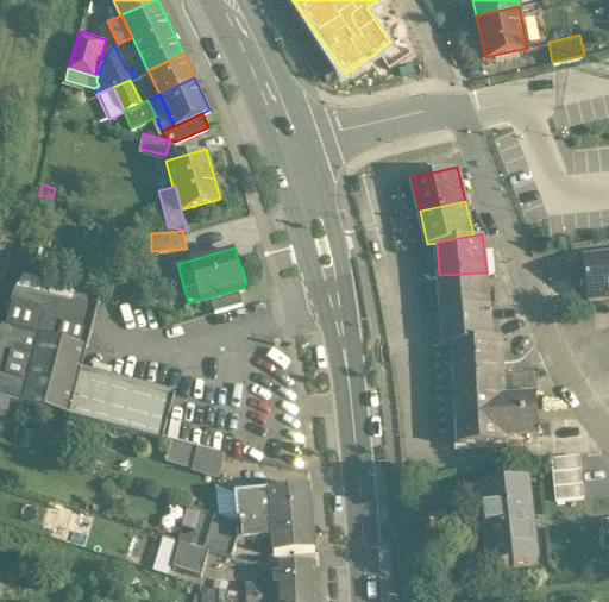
[(608,251),(583,255),(588,296),(608,293),(608,251)]
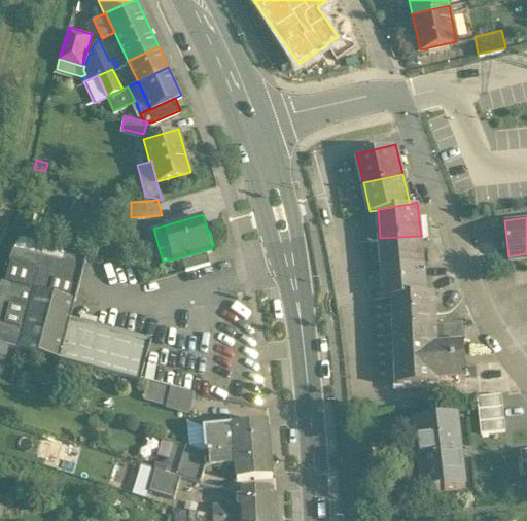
[(13,247),(37,253),(41,240),(18,234),(13,247)]
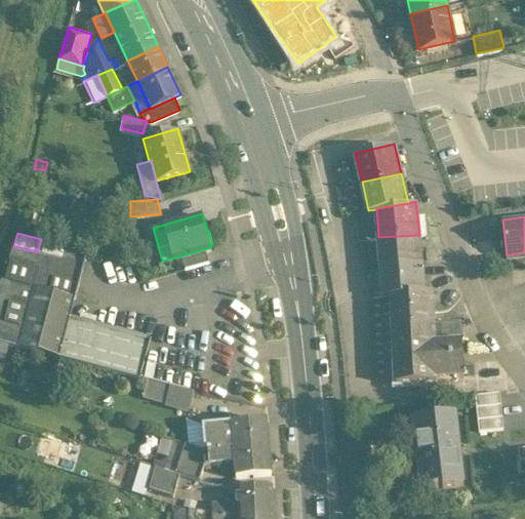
[(419,235),(378,237),(381,266),(421,263),(419,235)]
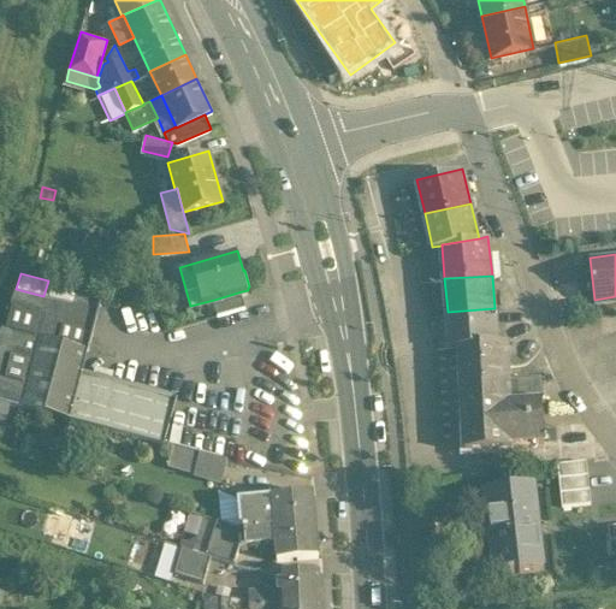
[(101,293),(77,287),(73,302),(96,308),(101,293)]
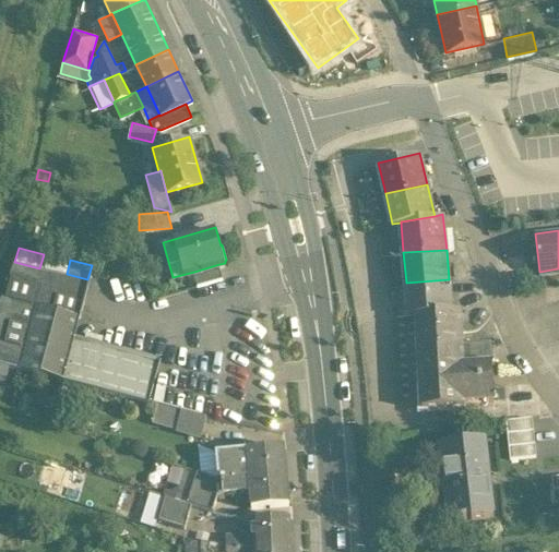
[(0,300),(0,360),(21,366),(37,303),(80,315),(80,313),(79,313),(88,279),(87,279),(67,274),(39,268),(14,262),(0,300)]
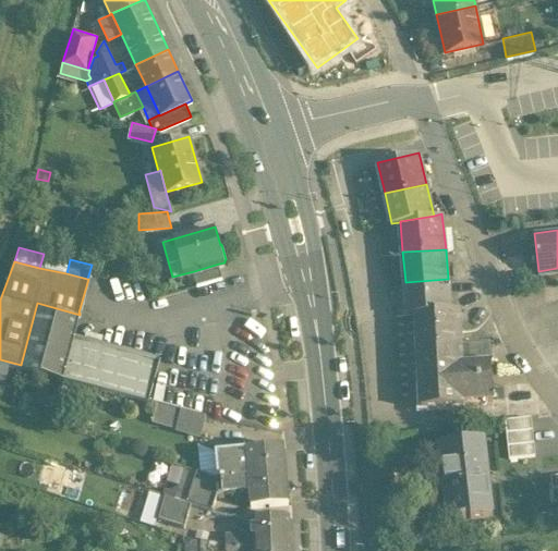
[(219,264),(194,271),(197,283),(222,276),(219,264)]
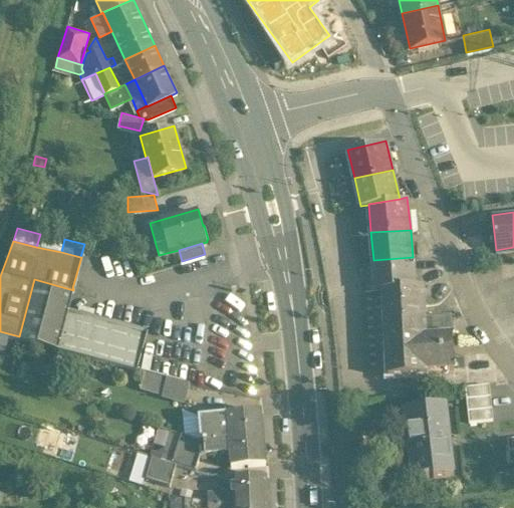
[(413,257),(373,260),(375,289),(383,288),(415,286),(415,285),(413,257)]
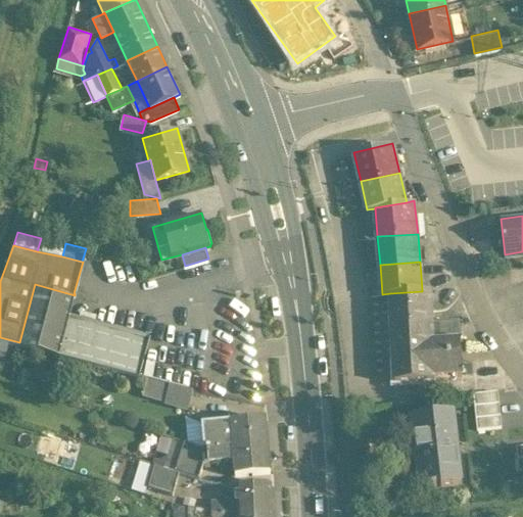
[(75,295),(35,284),(19,342),(58,354),(69,314),(75,295)]
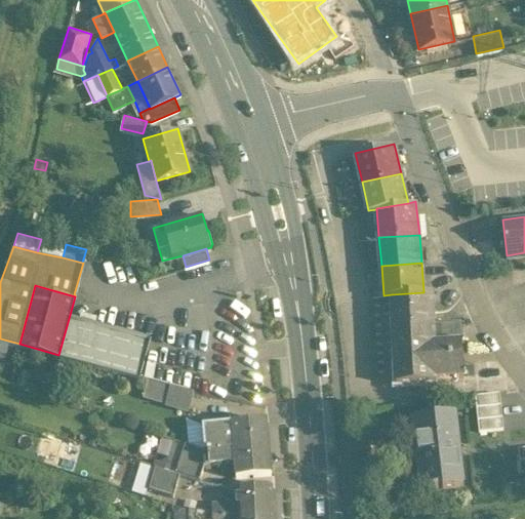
[(433,321),(432,291),(423,291),(423,292),(392,294),(397,382),(437,380),(436,375),(463,374),(460,320),(433,321)]
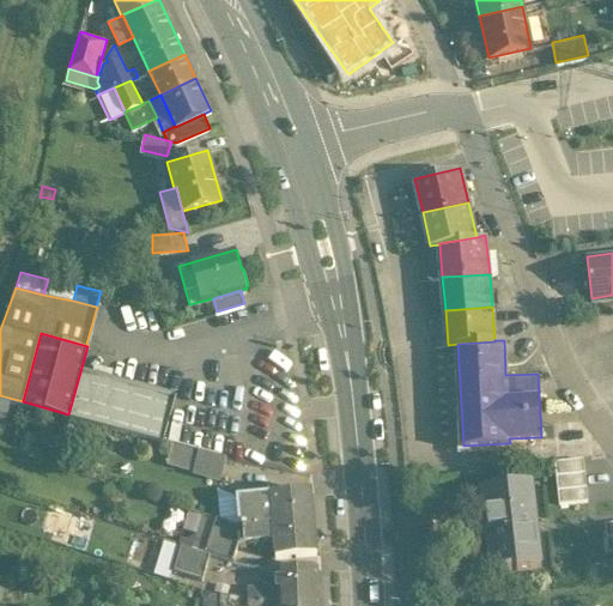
[(175,392),(82,368),(68,414),(163,438),(175,392)]
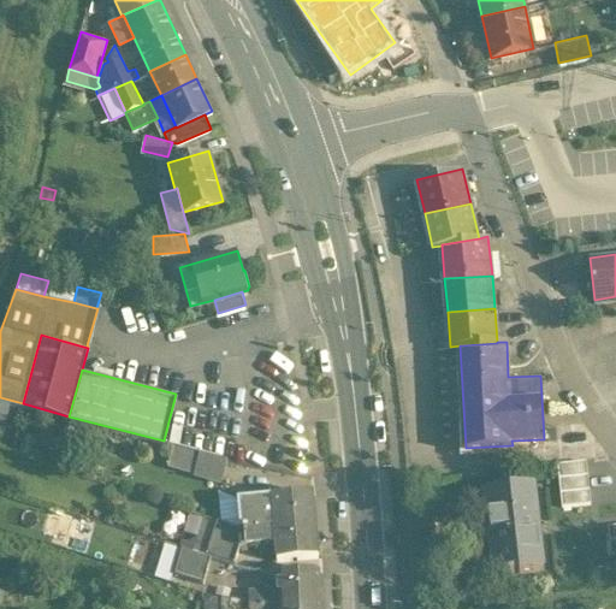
[(173,444),(169,461),(196,468),(201,451),(173,444)]
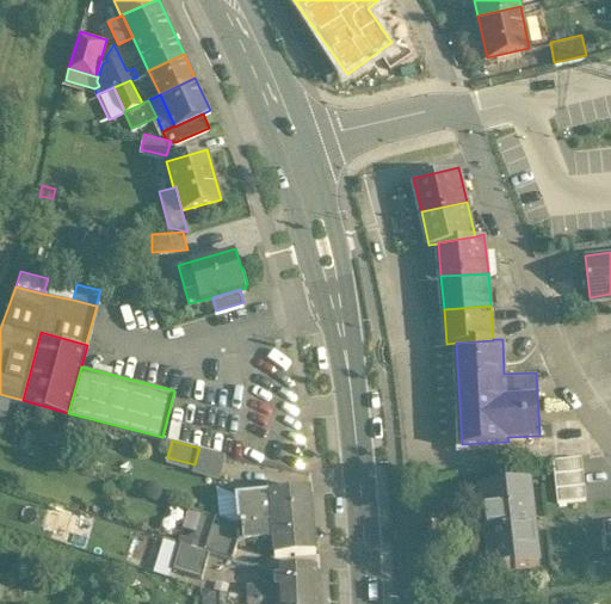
[(226,454),(199,448),(195,464),(221,472),(226,454)]
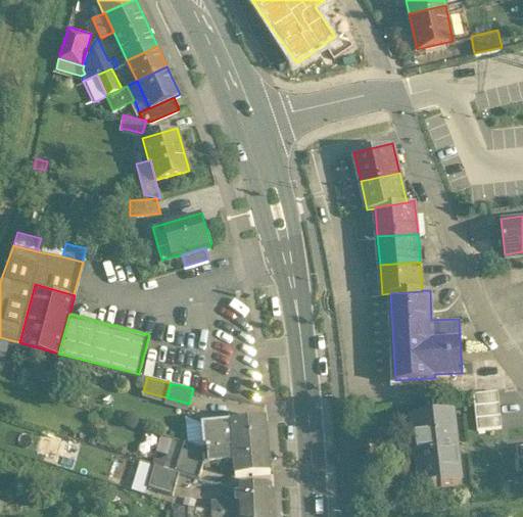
[(473,387),(475,424),(500,423),(498,386),(473,387)]
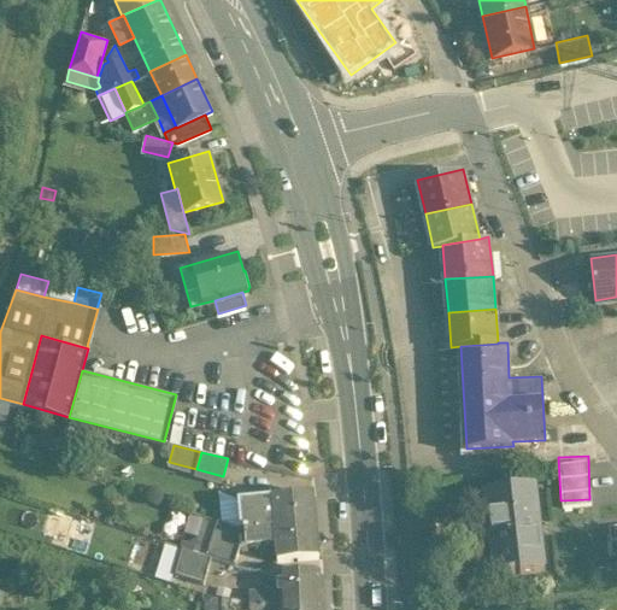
[(535,482),(487,488),(495,569),(519,567),(519,569),(544,565),(535,482)]
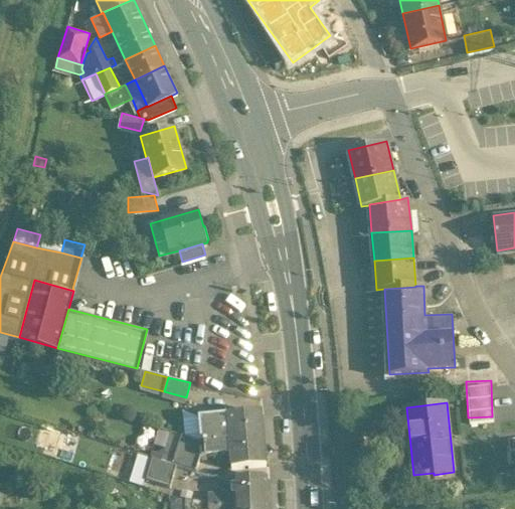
[(179,408),(181,435),(200,442),(198,415),(179,408)]
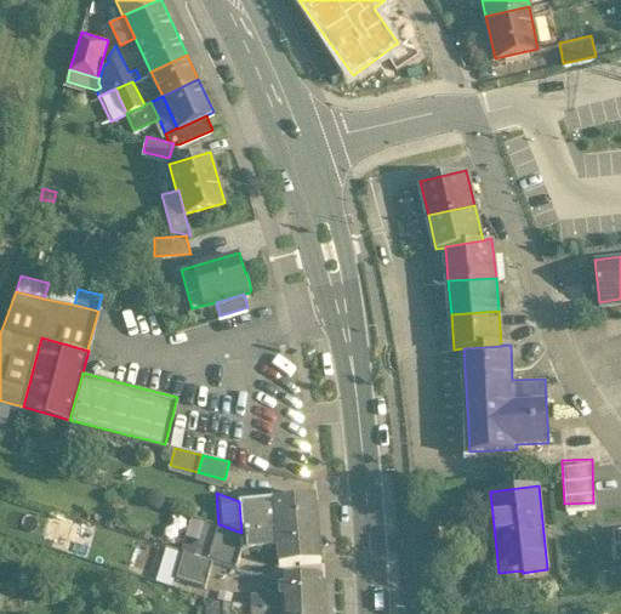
[(314,494),(273,498),(277,530),(318,526),(317,511),(317,512),(314,494)]
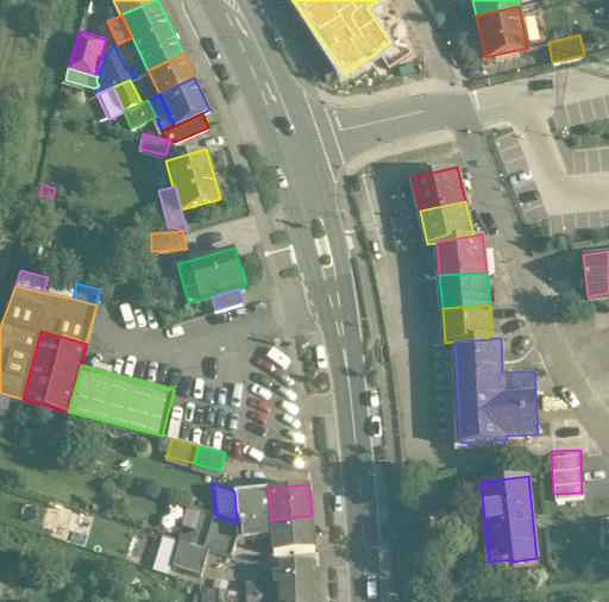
[(268,488),(234,491),(237,522),(242,524),(271,520),(268,488)]
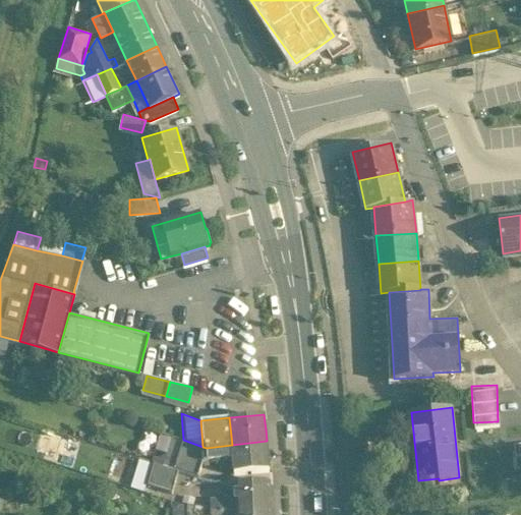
[(183,440),(173,436),(164,463),(175,466),(179,452),(203,459),(207,448),(203,447),(183,440)]
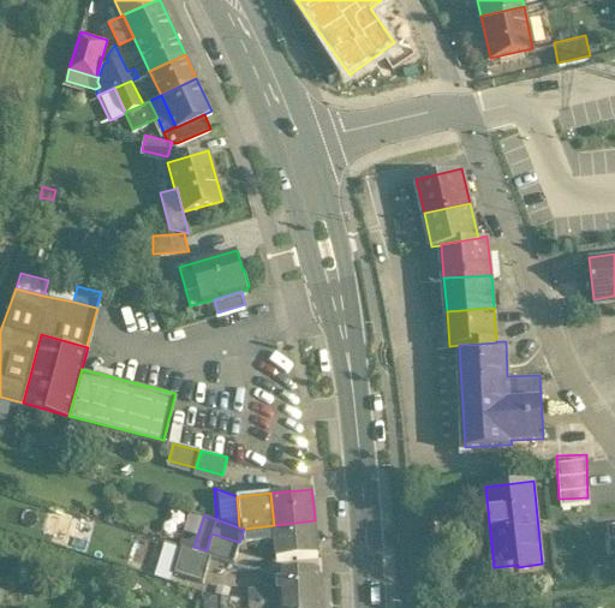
[(614,517),(604,519),(609,544),(614,543),(614,517)]
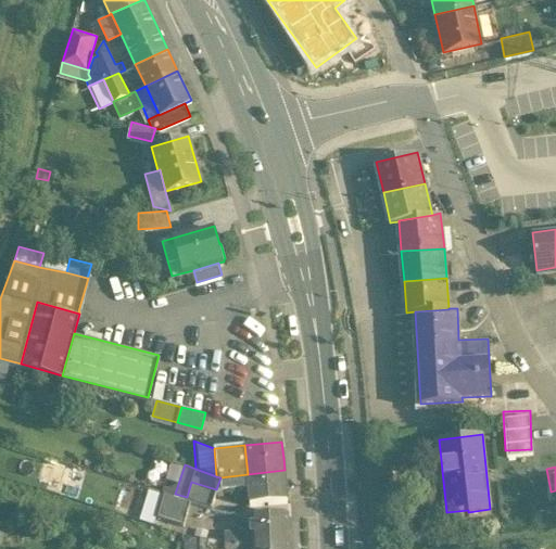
[(285,470),(248,474),(249,486),(250,502),(287,499),(286,484),(286,483),(285,470)]
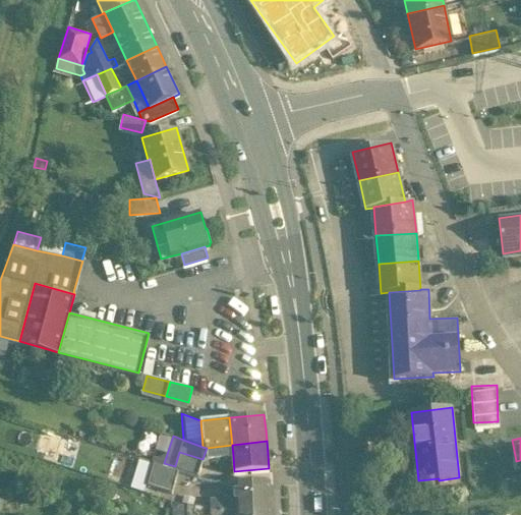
[(232,445),(207,448),(203,459),(233,456),(232,445)]
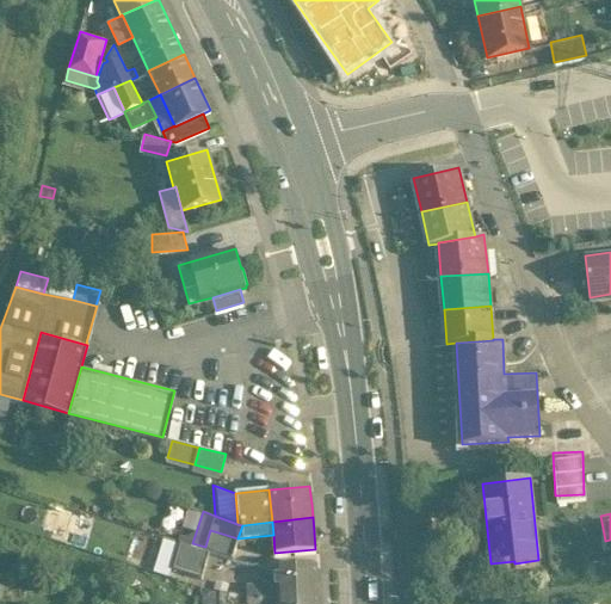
[(238,538),(210,530),(205,547),(209,548),(233,556),(238,538)]
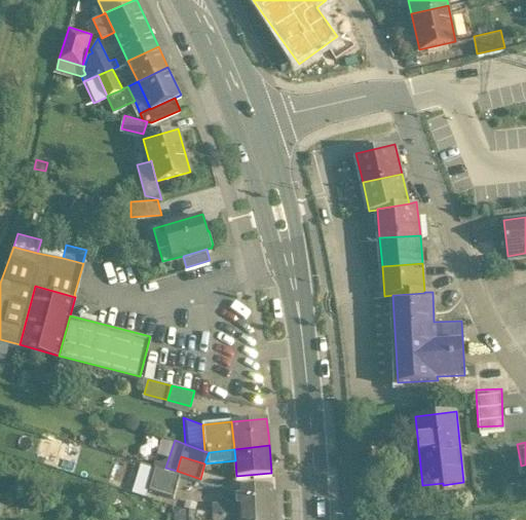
[(165,468),(155,465),(149,487),(175,495),(180,472),(177,471),(165,468)]
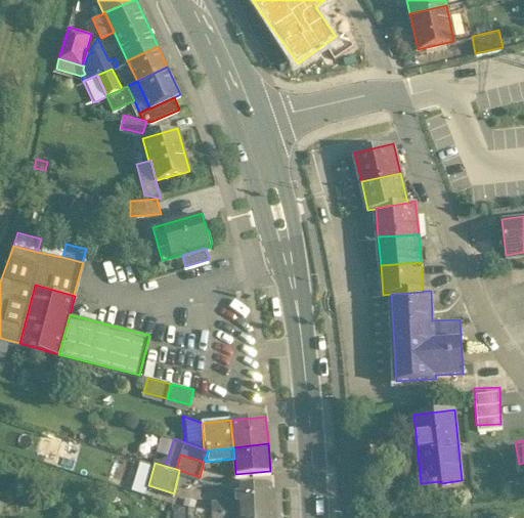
[(271,483),(236,484),(236,504),(237,511),(272,510),(271,483)]
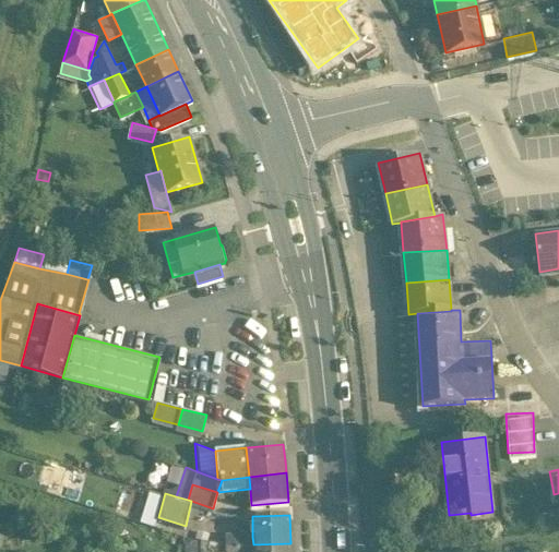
[(247,532),(226,532),(226,544),(227,544),(227,546),(253,544),(252,537),(247,537),(247,532)]
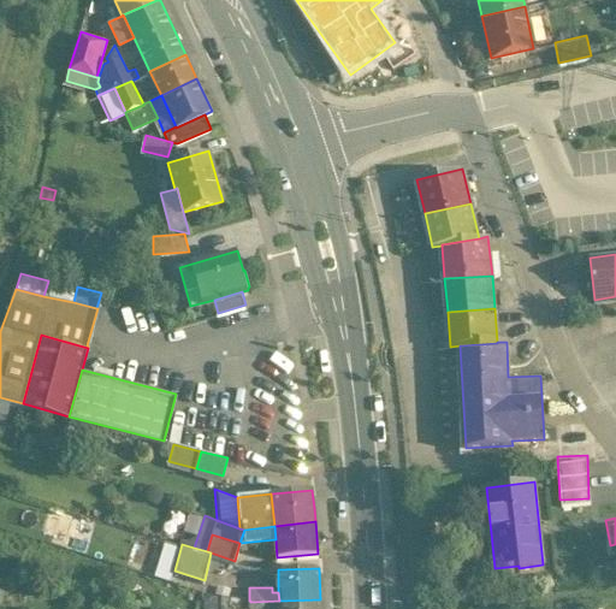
[(279,608),(279,601),(250,602),(250,601),(249,601),(224,593),(221,608),(279,608)]
